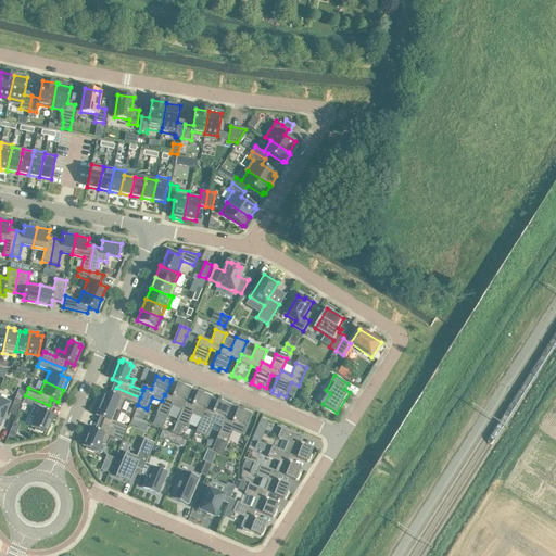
[(177,384),(172,397),(165,395),(164,394),(162,401),(156,414),(167,418),(172,406),(181,409),(185,403),(191,390),(190,390),(191,388),(185,384),(184,387),(177,384)]
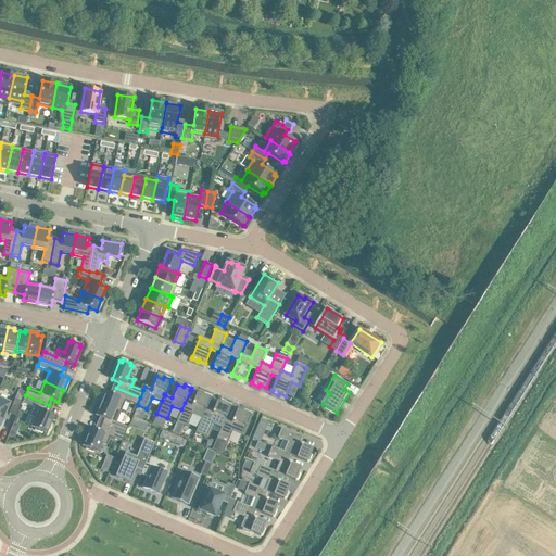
[(137,405),(140,397),(116,388),(114,394),(108,392),(102,404),(121,412),(125,401),(137,405)]
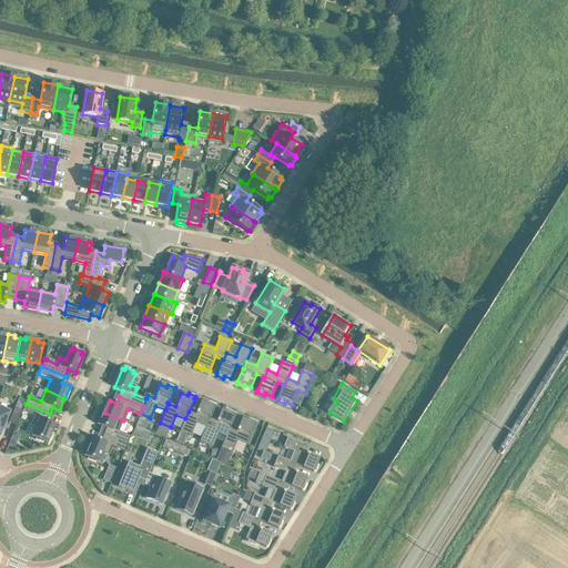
[(186,434),(191,435),(196,423),(205,427),(210,417),(211,417),(215,407),(215,405),(209,402),(208,404),(201,402),(195,415),(189,412),(185,418),(180,430),(181,430),(186,434)]
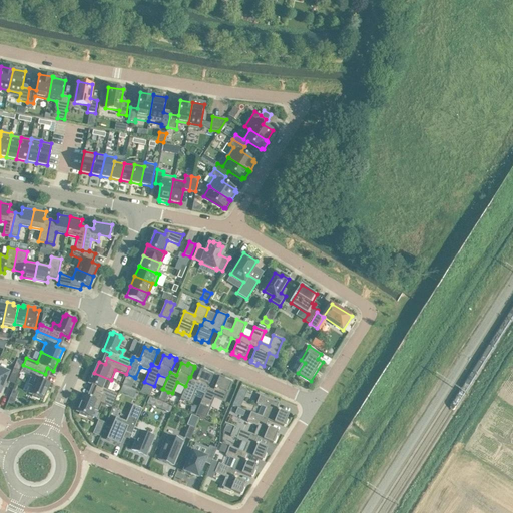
[(39,400),(40,398),(42,399),(49,382),(42,380),(45,374),(23,365),(20,372),(31,376),(29,382),(35,385),(30,394),(32,395),(31,397),(39,400)]
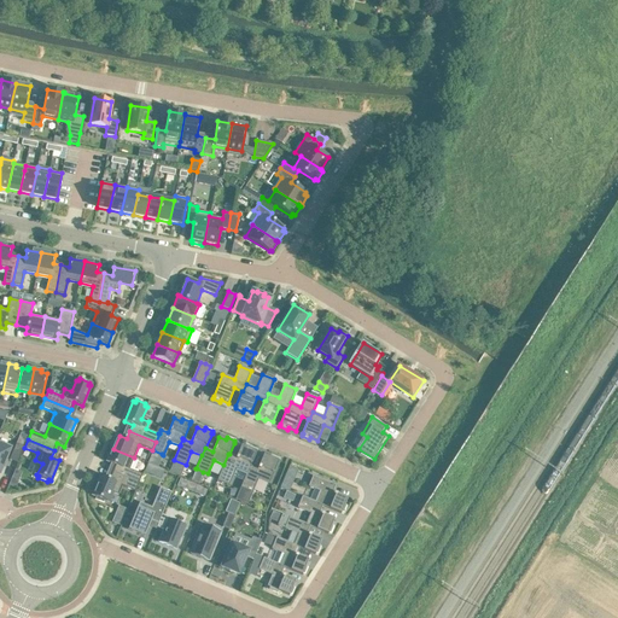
[(24,448),(16,444),(10,460),(18,464),(24,448)]
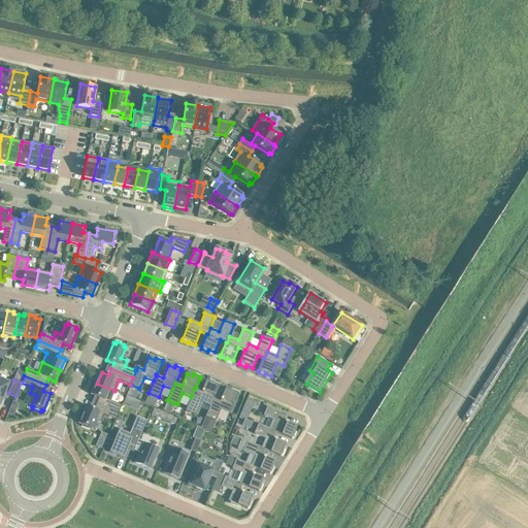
[(196,415),(201,401),(210,405),(213,398),(213,399),(219,387),(219,386),(220,385),(213,382),(212,384),(206,381),(202,391),(196,388),(195,388),(191,397),(186,410),(196,415)]
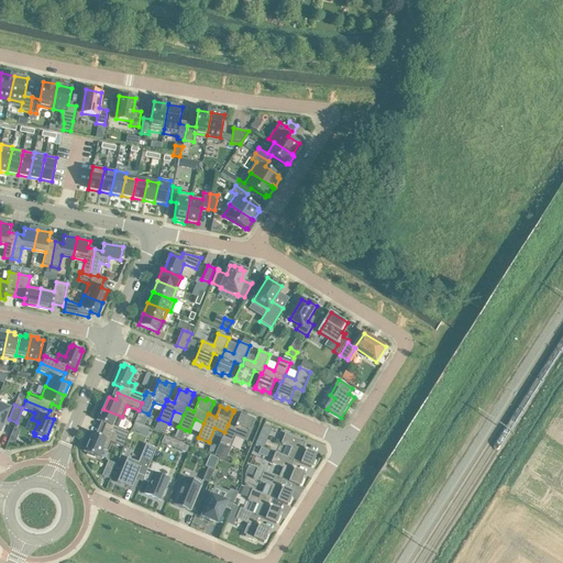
[(118,428),(122,417),(103,409),(98,421),(106,423),(102,430),(127,440),(130,432),(118,428)]
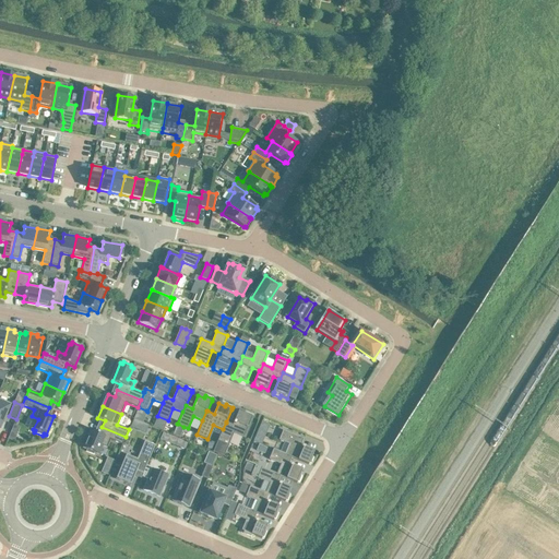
[(139,407),(133,419),(140,421),(141,423),(146,411),(139,407)]
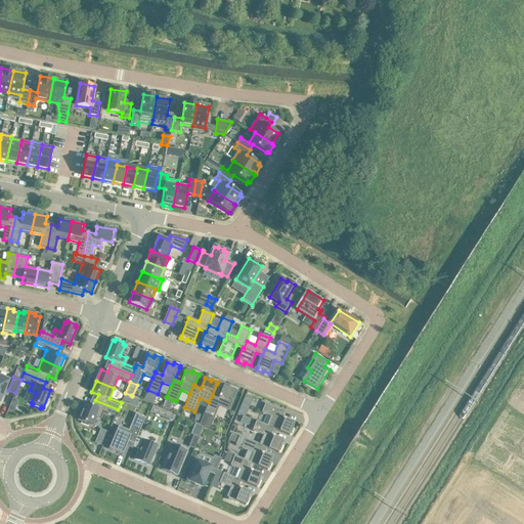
[(228,410),(236,391),(236,389),(230,387),(229,389),(223,386),(218,398),(212,396),(212,395),(209,402),(204,413),(200,424),(210,428),(219,406),(228,410)]
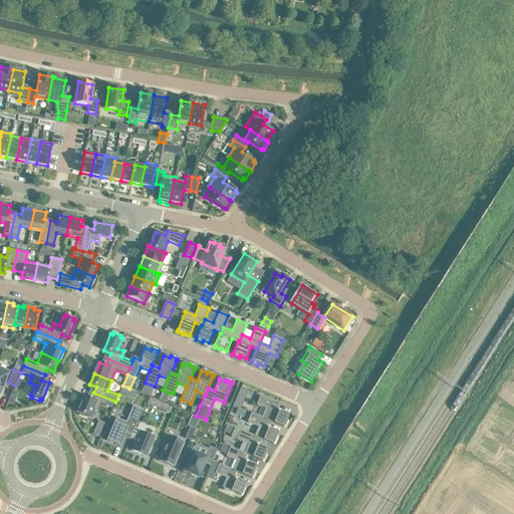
[(122,386),(119,393),(125,396),(129,388),(122,386)]
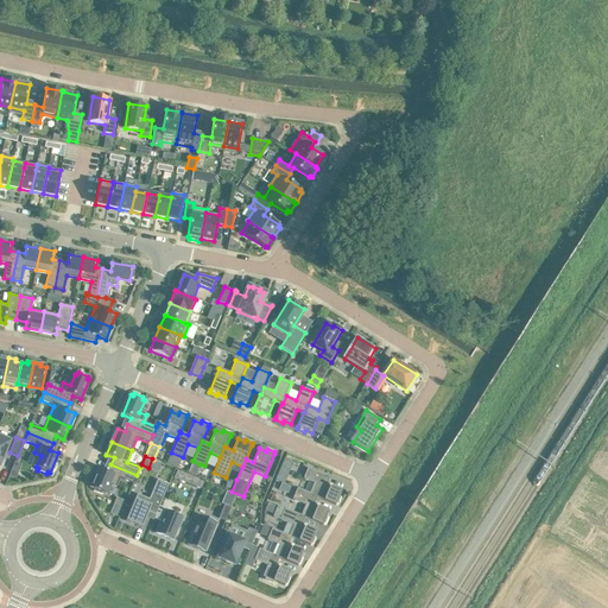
[(103,493),(106,494),(111,482),(118,485),(120,479),(133,483),(137,475),(111,464),(108,472),(100,468),(92,488),(94,489),(93,492),(102,495),(103,493)]
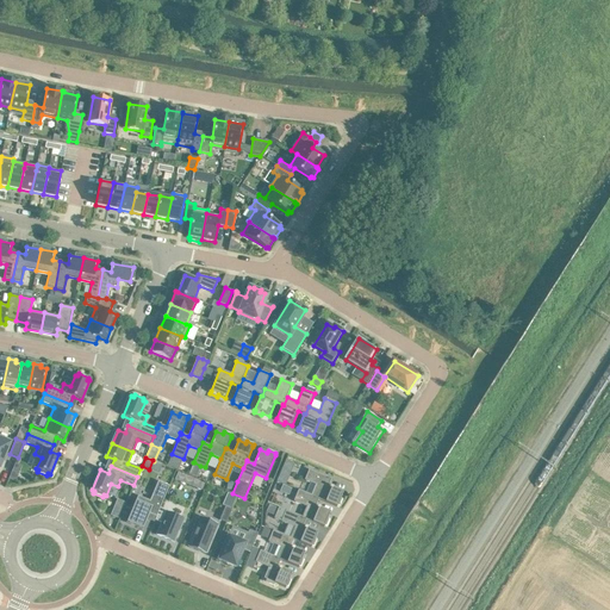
[(318,499),(336,506),(340,508),(342,499),(340,498),(342,492),(329,486),(331,479),(309,470),(304,480),(316,485),(311,495),(311,496),(318,499)]
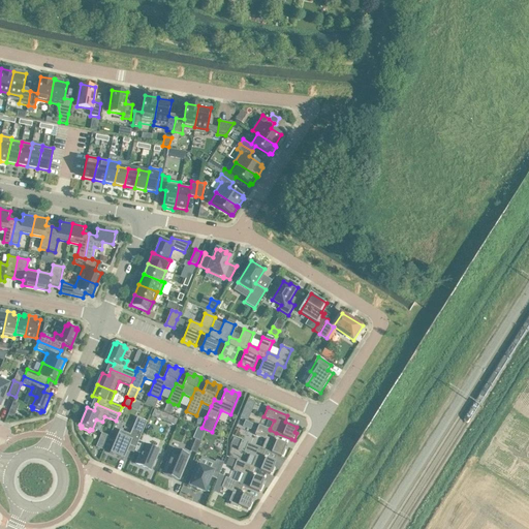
[(120,429),(111,453),(124,458),(129,445),(135,447),(137,442),(147,421),(137,416),(130,433),(120,429)]
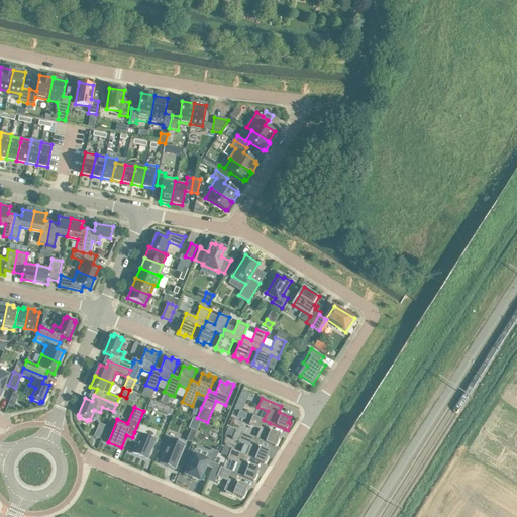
[(247,414),(239,411),(237,416),(244,420),(247,414)]
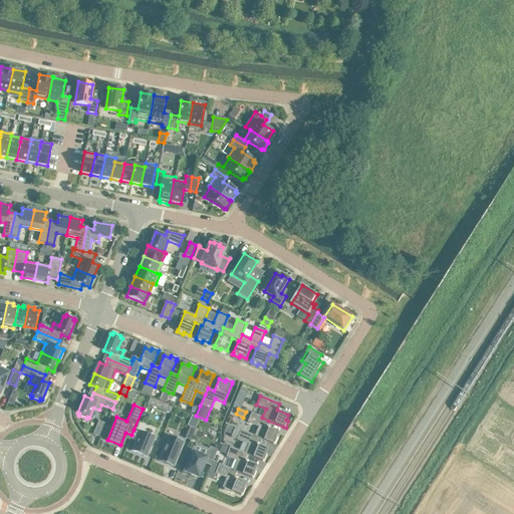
[(275,437),(278,432),(266,427),(267,423),(268,421),(262,418),(262,417),(251,413),(247,423),(258,427),(255,436),(254,436),(257,437),(257,438),(273,444),(275,445),(277,438),(275,437)]
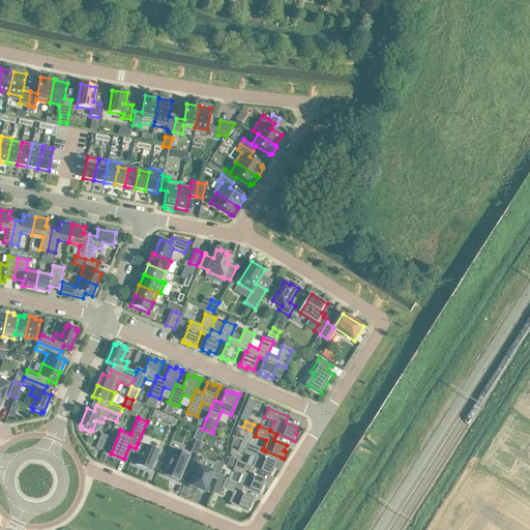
[(101,434),(96,447),(102,450),(108,437),(101,434)]
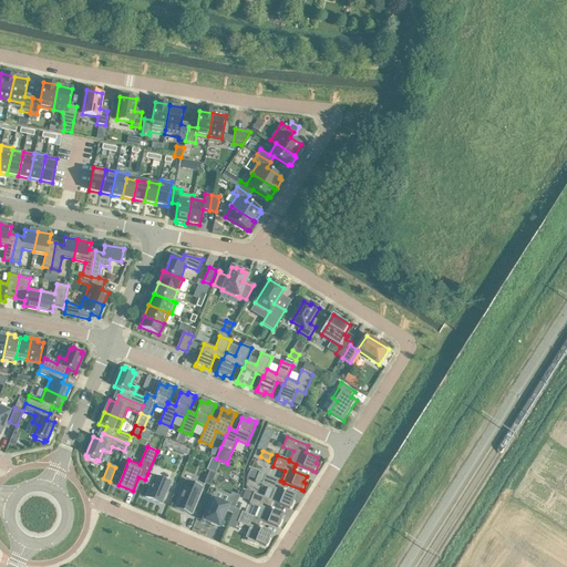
[(210,486),(215,474),(209,471),(204,483),(210,486)]
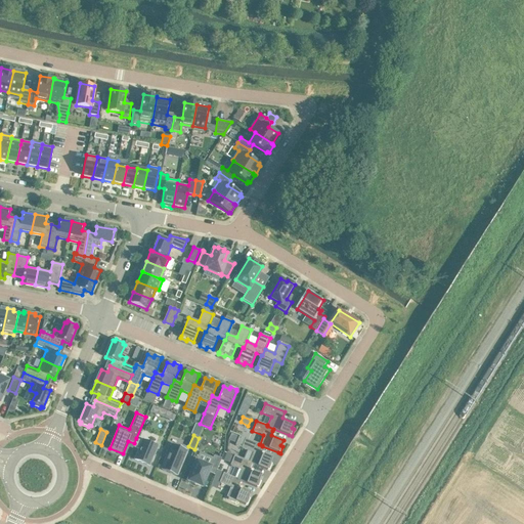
[(235,445),(252,452),(249,462),(253,464),(253,465),(267,471),(267,470),(269,471),(272,464),(270,464),(272,457),(260,452),(262,446),(262,445),(259,444),(260,444),(239,436),(235,445)]
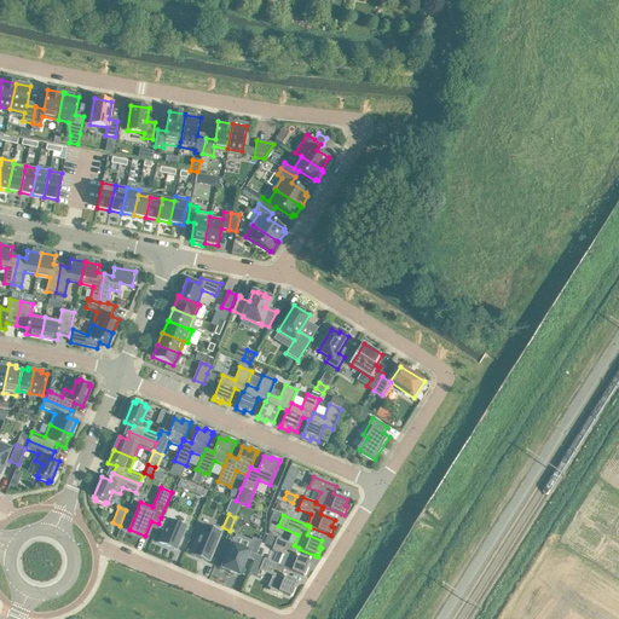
[(165,530),(158,542),(175,549),(183,534),(186,526),(169,519),(168,520),(161,518),(158,524),(157,526),(165,530)]
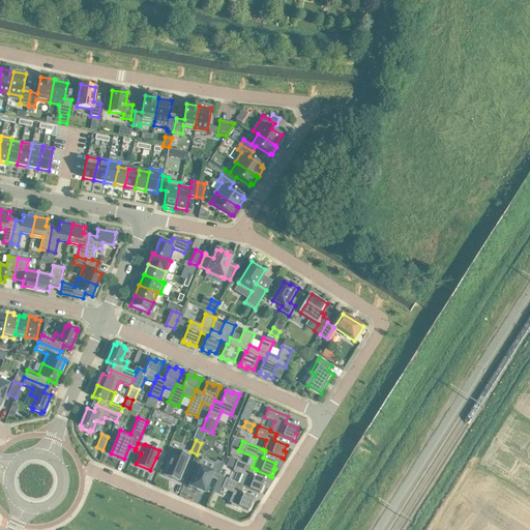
[(169,461),(163,475),(178,481),(189,455),(174,449),(173,451),(171,451),(167,460),(169,461)]
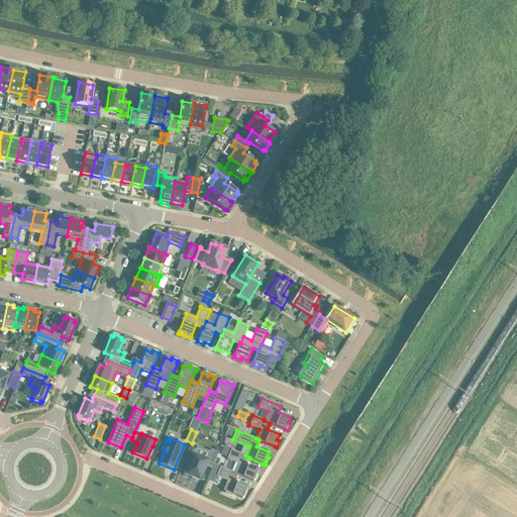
[(224,447),(221,454),(227,457),(230,450),(224,447)]
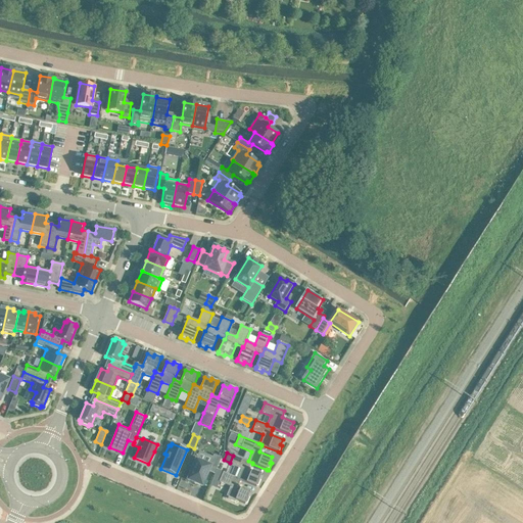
[(241,469),(237,478),(240,479),(240,480),(255,486),(257,487),(260,480),(258,479),(260,474),(250,469),(252,464),(252,463),(248,461),(234,455),(233,456),(230,463),(230,464),(241,469)]
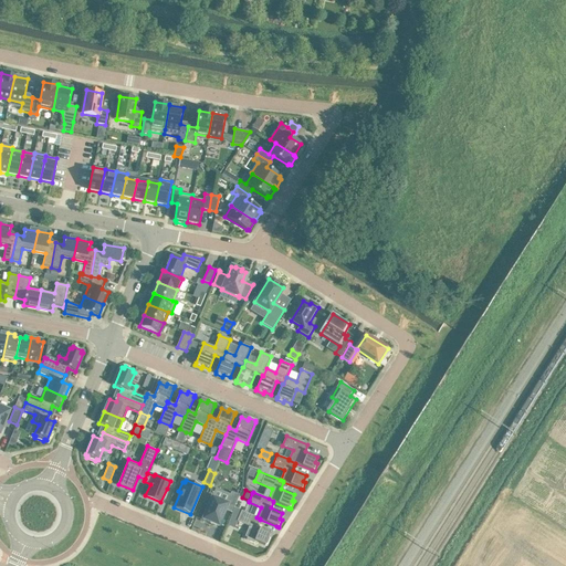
[(212,498),(202,520),(219,526),(226,510),(232,513),(240,496),(231,493),(227,504),(212,498)]
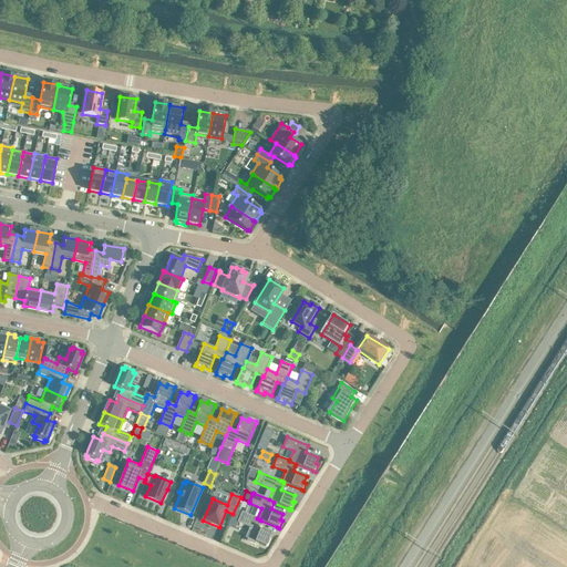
[(249,527),(245,538),(268,547),(271,539),(268,539),(271,532),(257,526),(260,521),(260,519),(257,518),(254,516),(241,512),(237,522),(249,527)]
